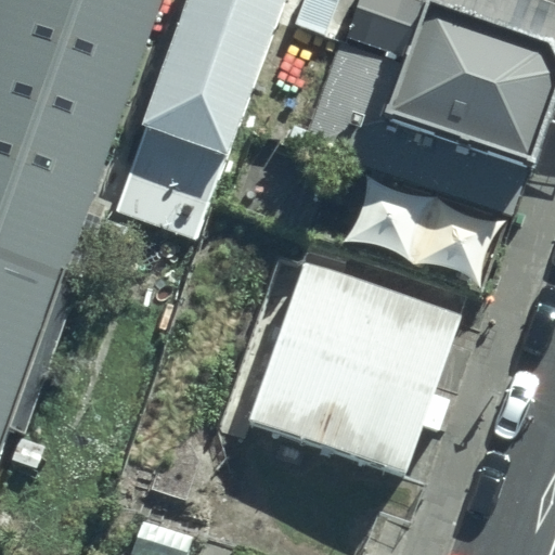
[(0,486),(169,0),(1,0),(0,4),(0,486)]
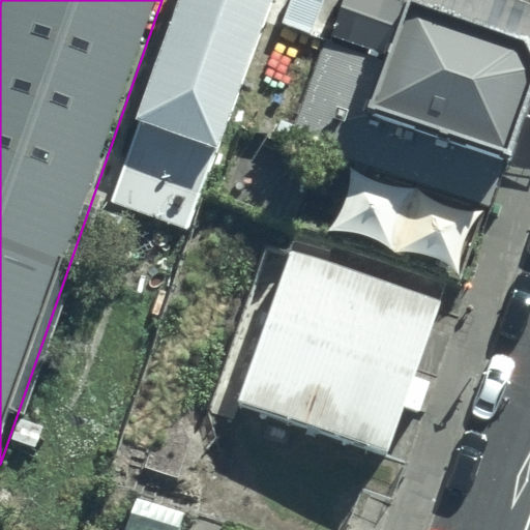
[(275,0),(183,0),(108,209),(189,238),(275,0)]
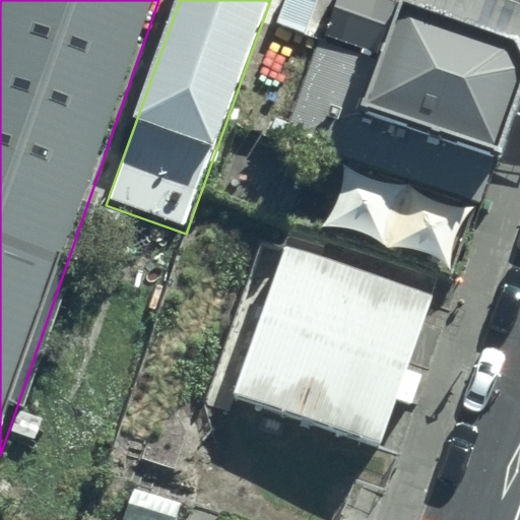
[(380,63),(400,10),(374,0),(339,0),(323,42),(380,63)]
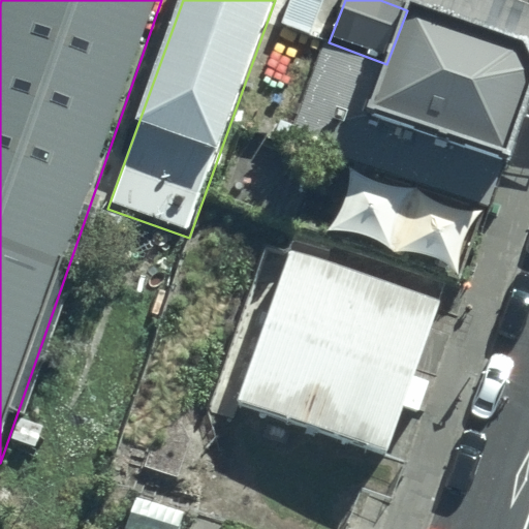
[(528,62),(527,56),(407,10),(386,64),(329,42),(286,145),(493,222),(528,122),(528,62)]
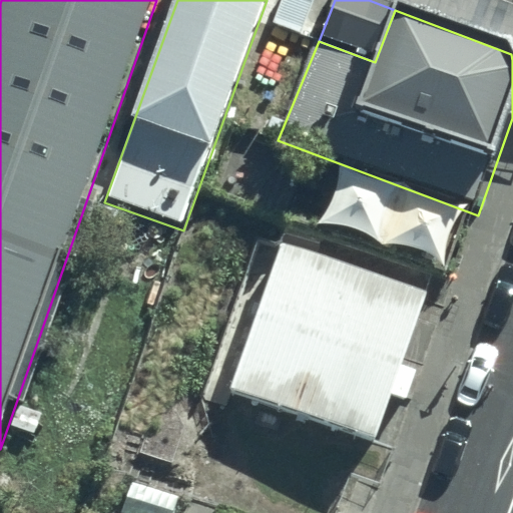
[(429,294),(283,240),(228,390),(376,443),(394,394),(405,398),(415,369),(403,365),(429,294)]
